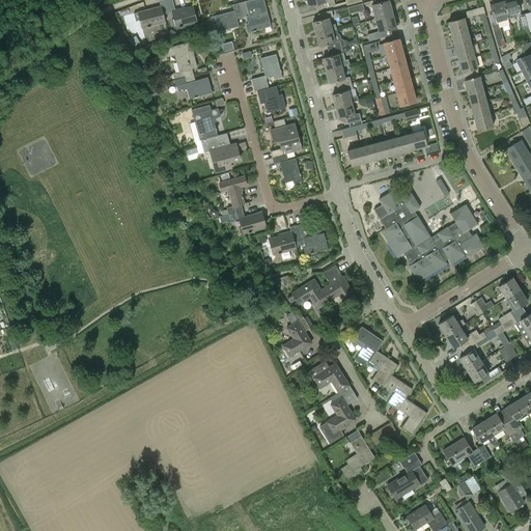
[(163,14),(169,11),(165,0),(161,0),(159,0),(161,6),(140,11),(142,19),(140,19),(142,28),(165,22),(163,14)]
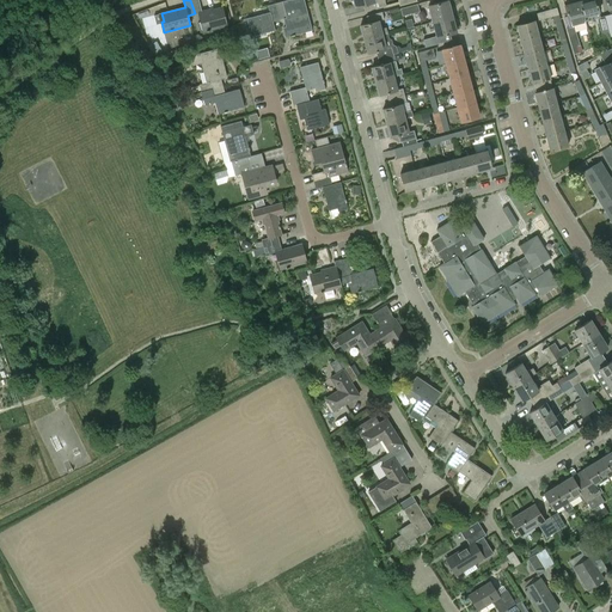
[(197,0),(190,0),(195,13),(199,13),(201,23),(199,23),(200,32),(227,25),(222,7),(201,13),(197,0)]
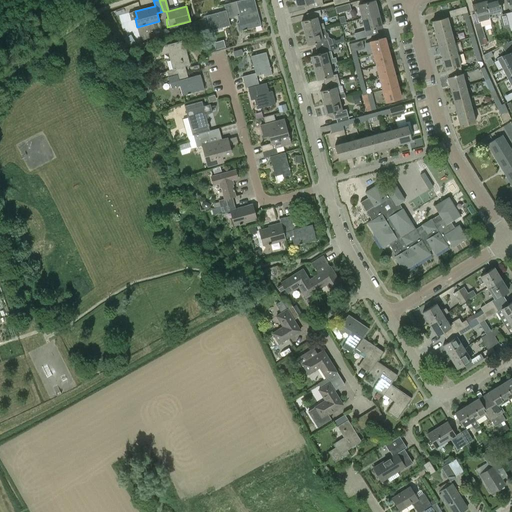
[(240,0),(230,3),(234,16),(237,15),(239,23),(236,23),(238,31),(261,25),(253,0),(240,0)]
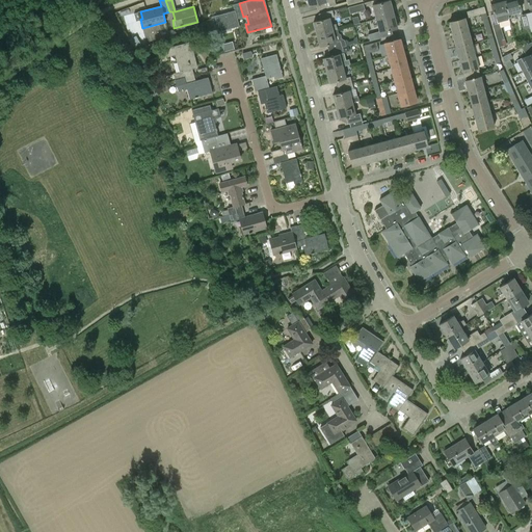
[(316,4),(317,9),(336,5),(334,0),(307,0),(309,6),(316,4)]
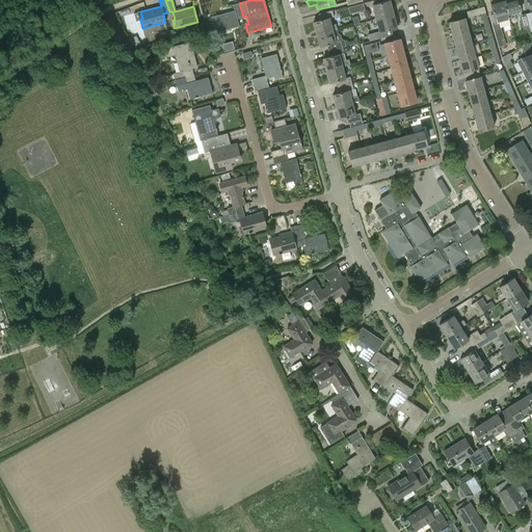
[(372,5),(375,19),(394,15),(390,0),(372,5)]
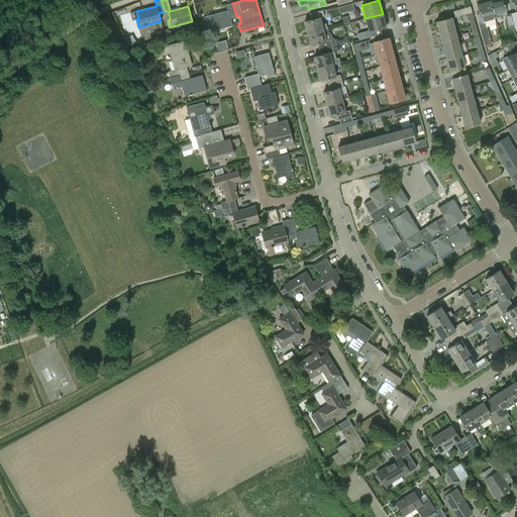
[(493,18),(494,18),(490,0),(477,4),(481,18),(483,17),(484,21),(493,18)]
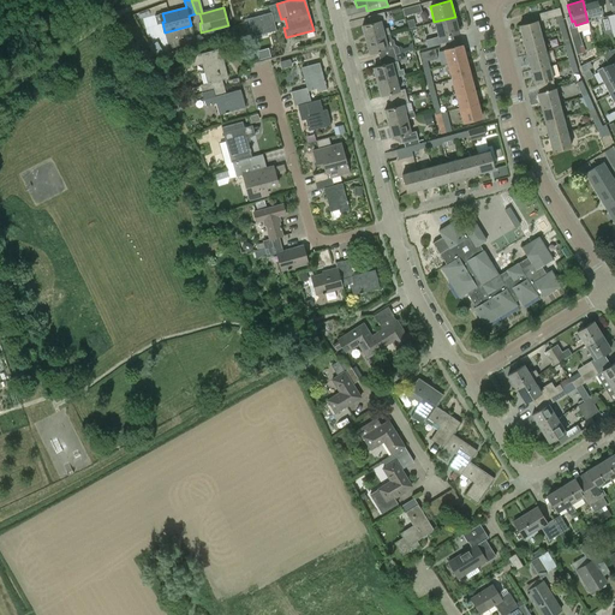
[(598,0),(584,0),(583,0),(587,22),(601,17),(601,22),(604,35),(613,34),(608,17),(604,18),(598,0)]
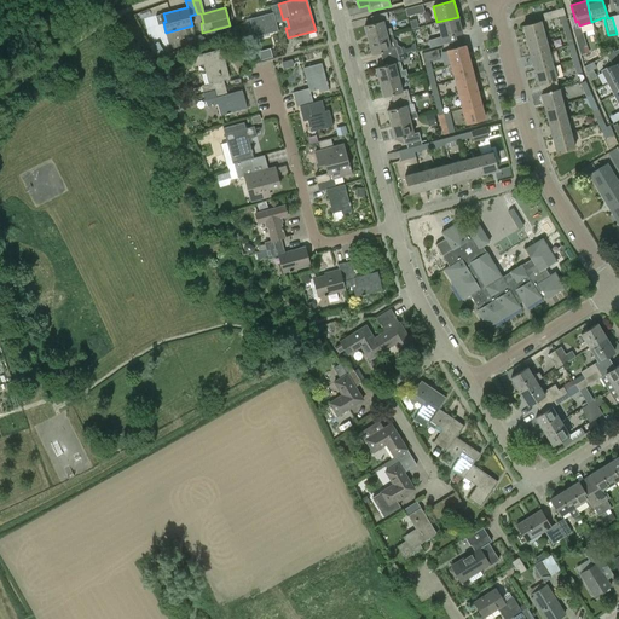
[(276,22),(283,19),(278,4),(271,5),(273,12),(249,18),(252,28),(248,28),(252,38),(278,30),(276,22)]
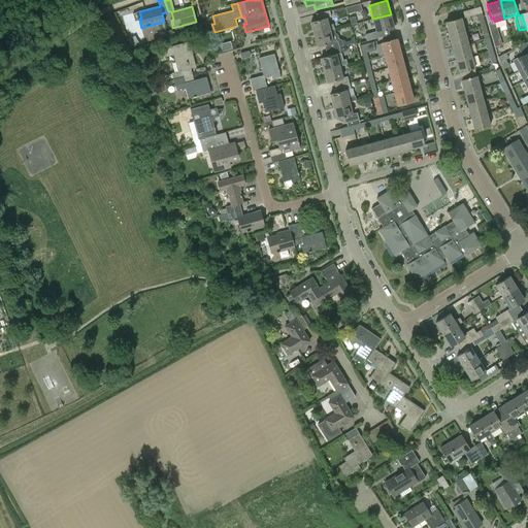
[(362,10),(360,3),(345,7),(348,13),(362,10)]
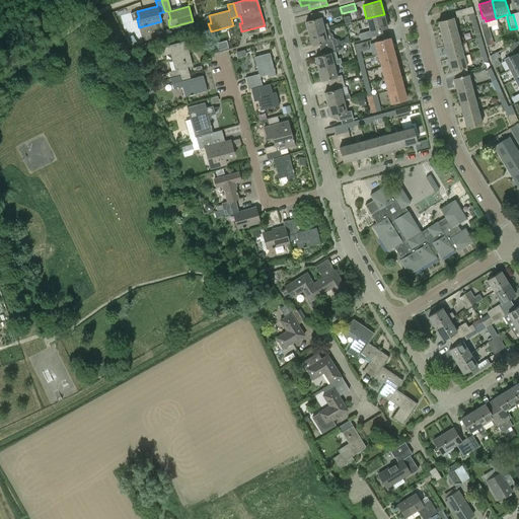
[(468,13),(472,26),(477,24),(473,12),(471,6),(455,11),(456,17),(468,13)]
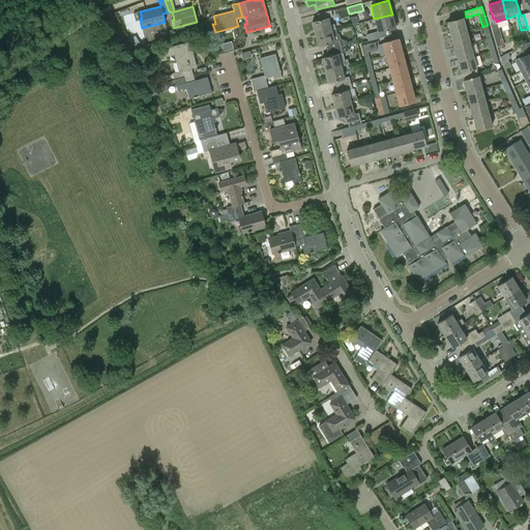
[(312,22),(315,34),(335,29),(334,24),(331,25),(329,17),(332,17),(330,11),(317,15),(319,21),(312,22)]
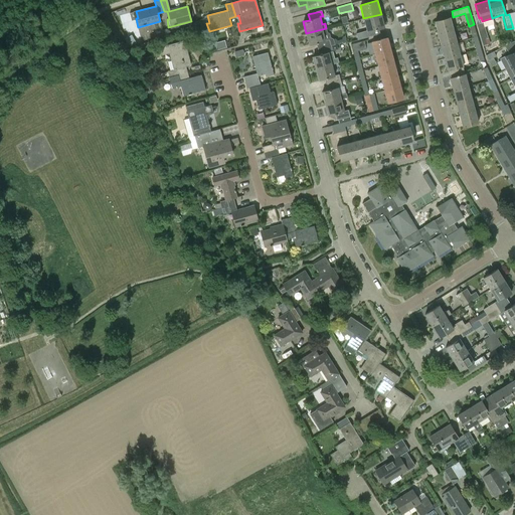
[(384,27),(381,14),(363,18),(366,31),(356,33),(358,39),(379,34),(378,29),(384,27)]
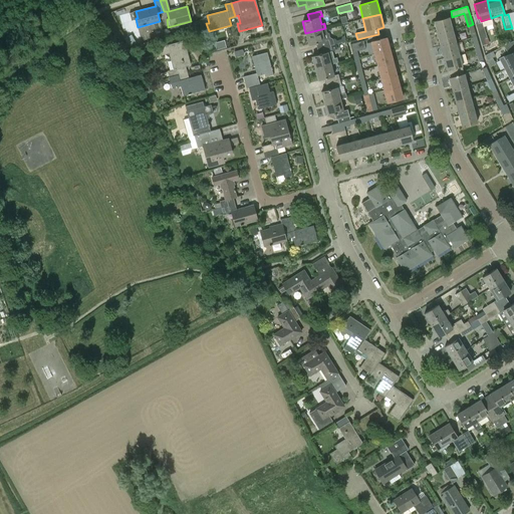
[(434,21),(437,33),(452,29),(449,17),(434,21)]
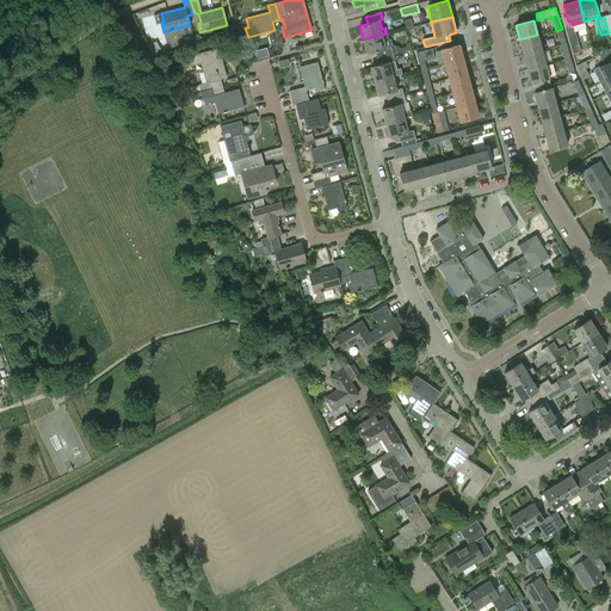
[(573,26),(566,29),(573,54),(578,53),(575,47),(579,45),(573,26)]
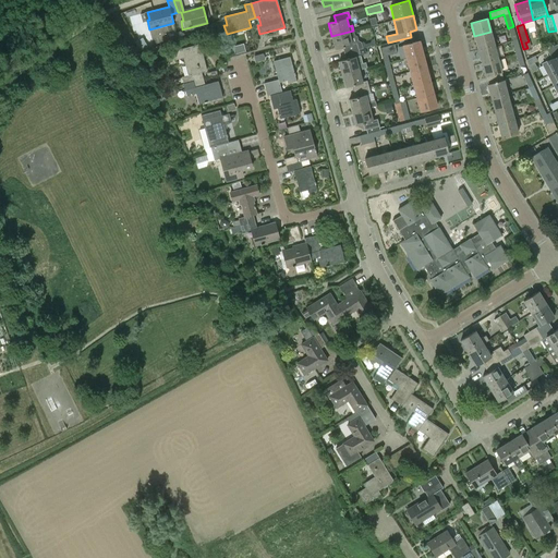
[(342,47),(344,53),(362,49),(361,43),(358,41),(356,36),(354,35),(353,31),(331,36),(335,49),(342,47)]
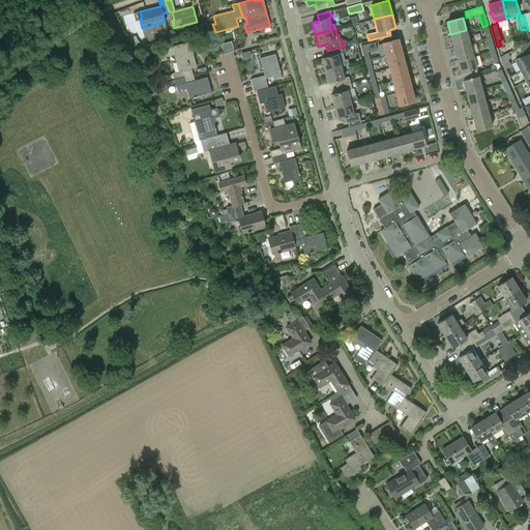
[(466,30),(450,34),(454,48),(470,43),(466,30)]
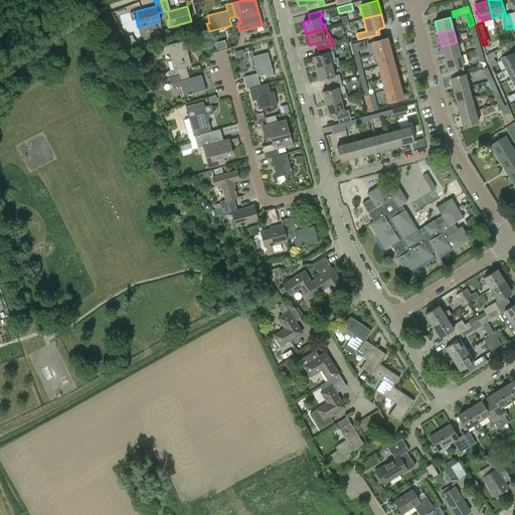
[(477,36),(472,37),(476,49),(481,48),(477,36)]
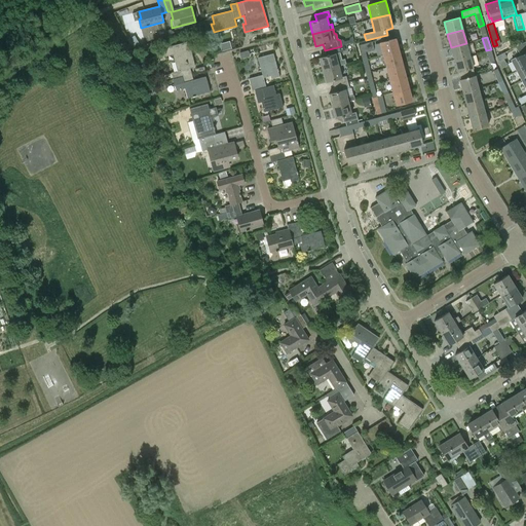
[(379,42),(383,55),(399,50),(396,38),(379,42)]
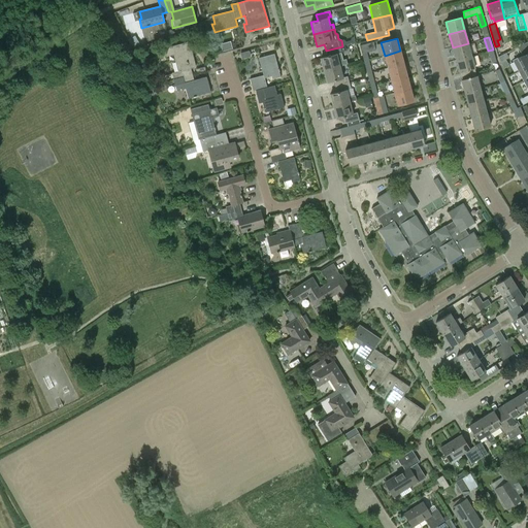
[(173,77),(174,79),(193,74),(191,68),(196,67),(193,54),(185,56),(184,52),(192,50),(189,41),(164,48),(166,57),(173,55),(178,72),(172,73),(172,74),(173,77)]
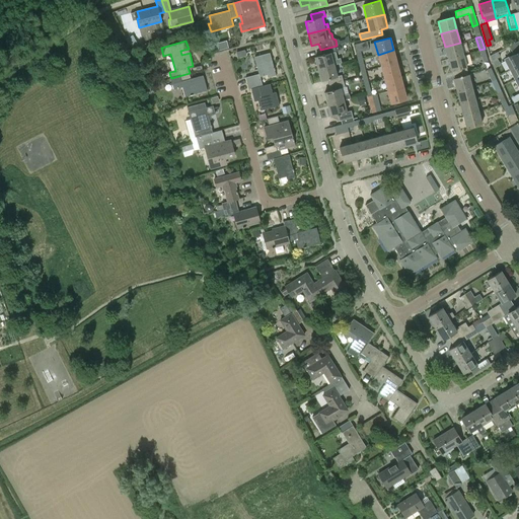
[(220,49),(229,47),(228,41),(218,43),(220,49)]
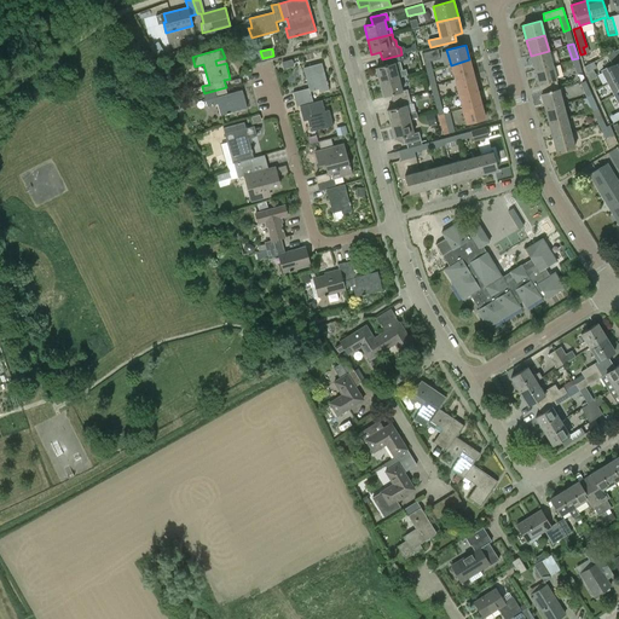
[(422,53),(427,71),(432,70),(429,61),(440,58),(438,50),(422,53)]
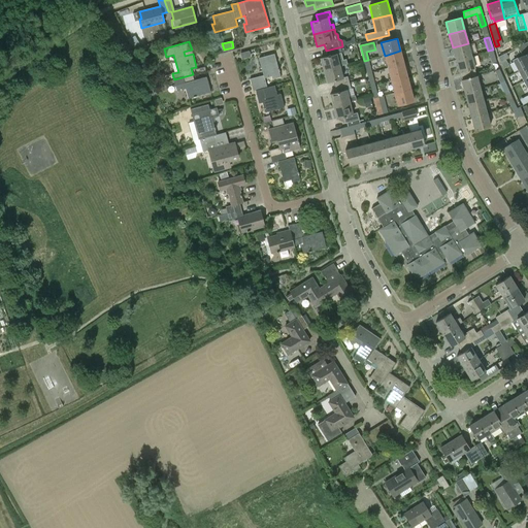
[(468,43),(453,47),(456,60),(471,56),(468,43)]
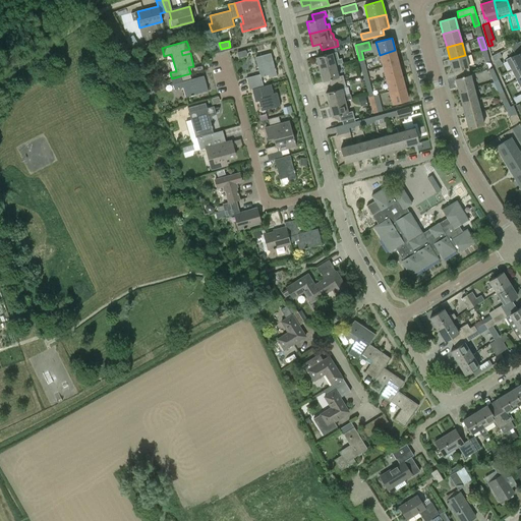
[(515,55),(507,59),(520,87),(520,44),(512,49),(514,53),(515,55)]
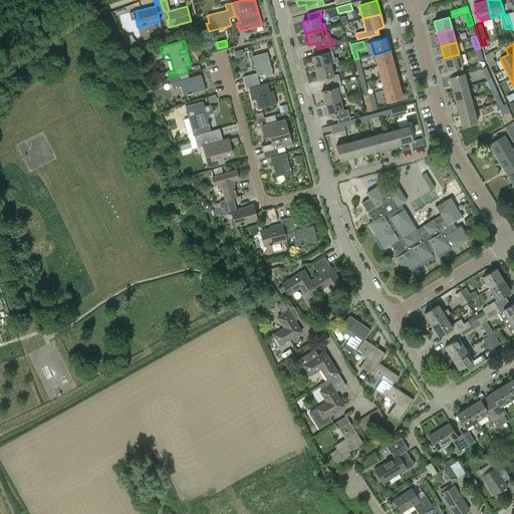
[(311,56),(314,68),(330,64),(337,62),(336,58),(333,58),(331,50),(336,49),(335,44),(333,45),(317,49),(318,54),(311,56)]
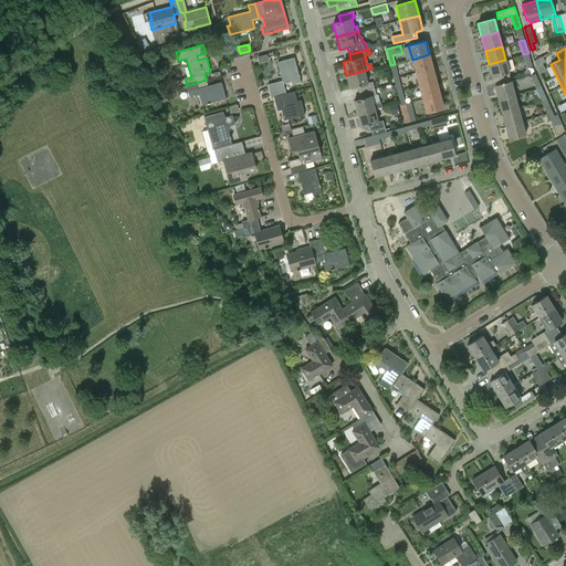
[(554,51),(543,56),(546,63),(557,56),(554,51)]
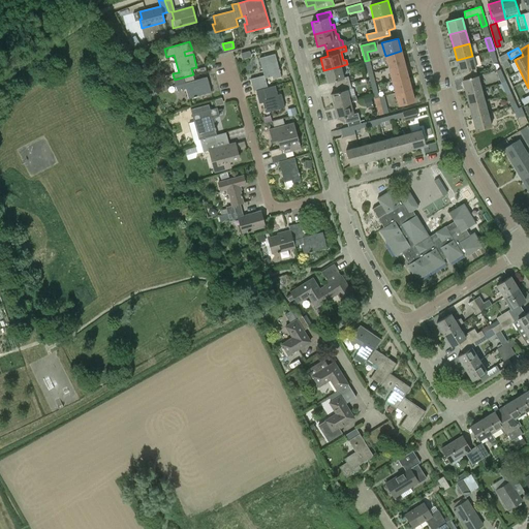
[(497,62),(494,50),(489,51),(493,63),(497,62)]
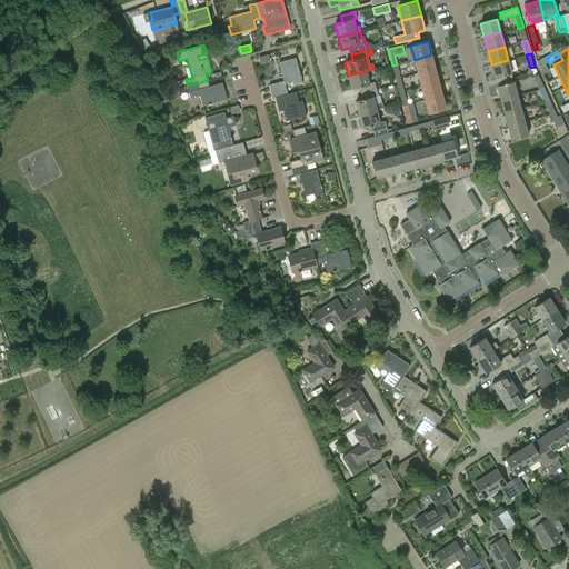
[(415,60),(418,73),(435,69),(431,55),(415,60)]
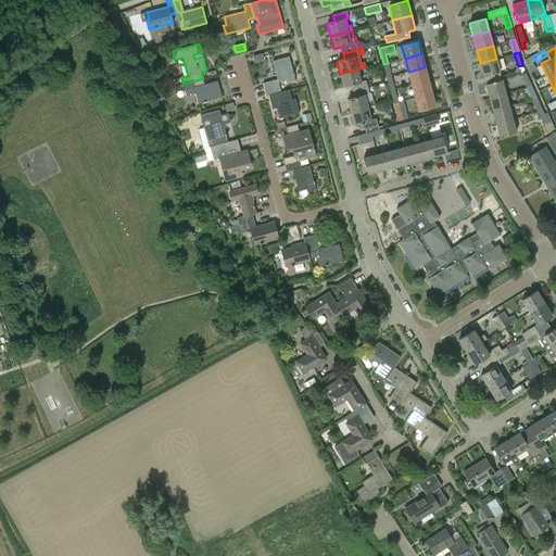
[(263,83),(265,90),(279,86),(278,83),(286,80),(287,83),(295,80),(289,57),(273,61),(277,79),(263,83)]
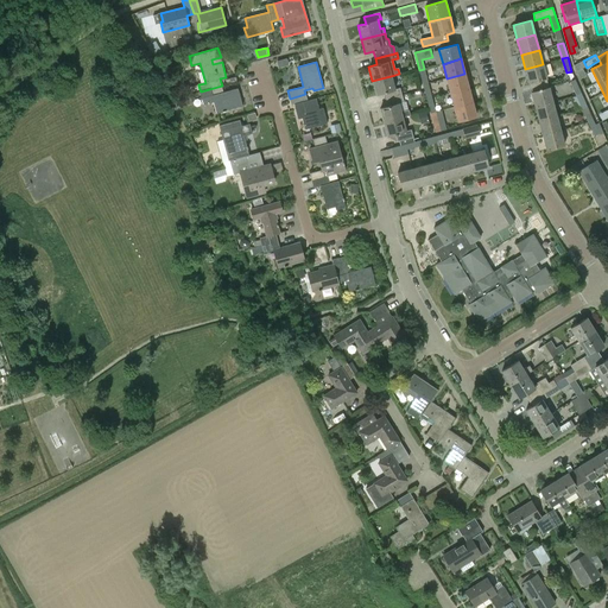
[(546,78),(543,64),(525,69),(529,83),(546,78)]
